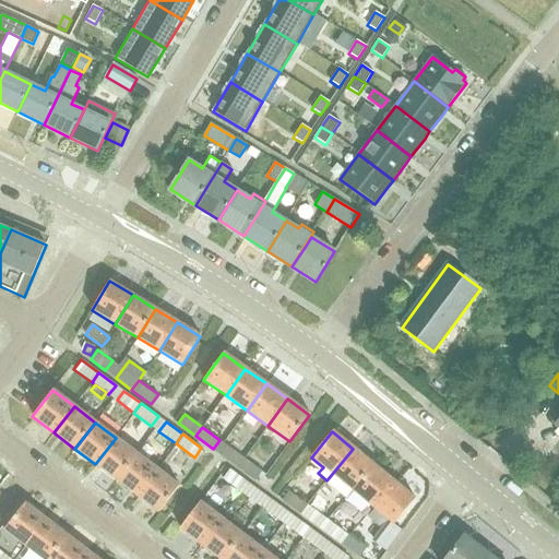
[(116,438),(95,464),(116,480),(135,453),(116,438)]
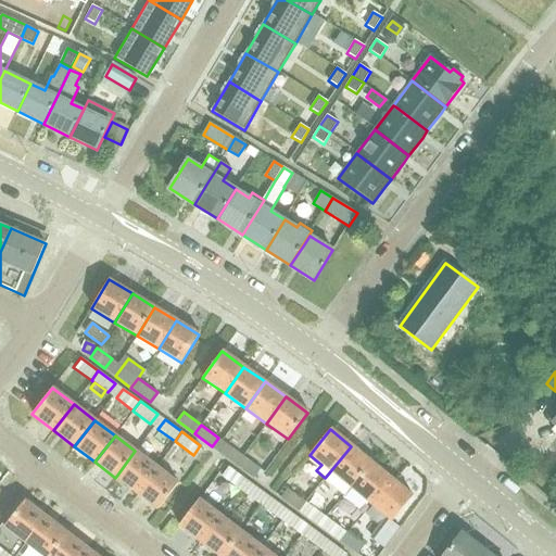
[(237,465),(243,456),(226,443),(219,452),(237,465)]
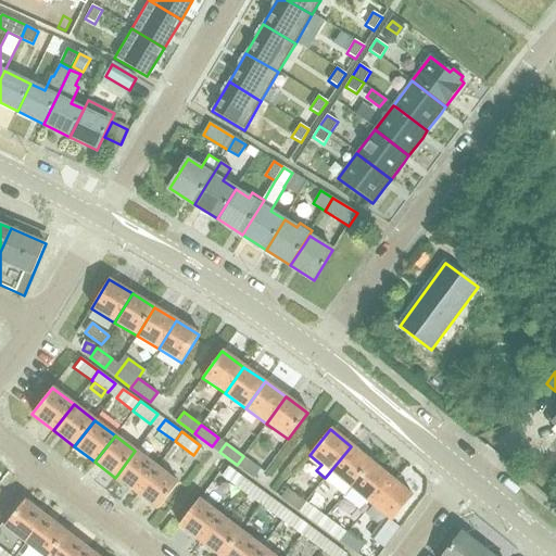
[(371,463),(351,446),(330,471),(351,489),(371,463)]
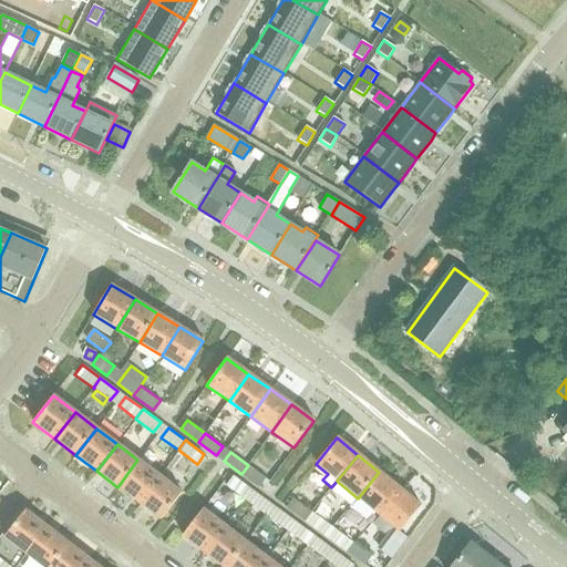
[(158,476),(137,460),(117,487),(138,503),(158,476)]
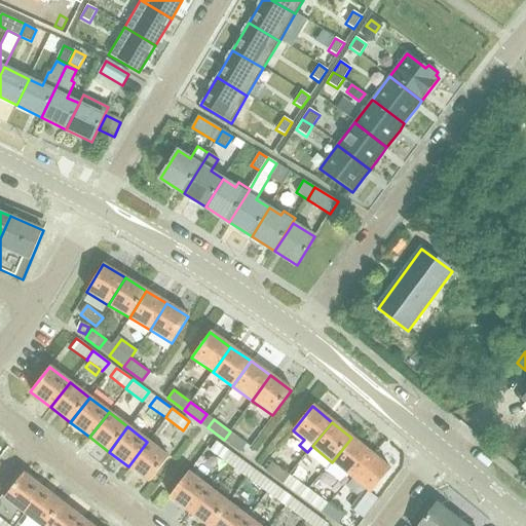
[(247,444),(230,431),(224,440),(240,452),(247,444)]
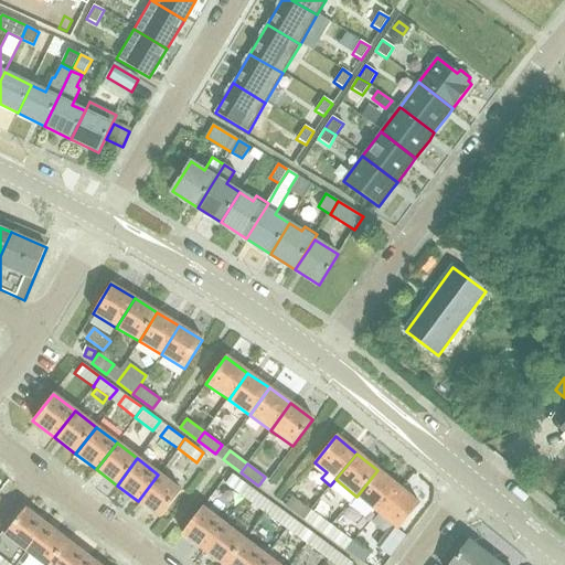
[(377,470),(356,497),(376,513),(397,488),(377,470)]
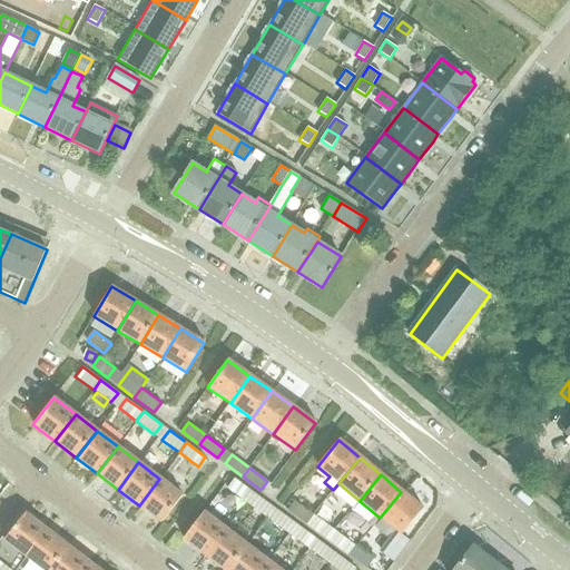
[(246,501),(253,492),(233,478),(226,487),(246,501)]
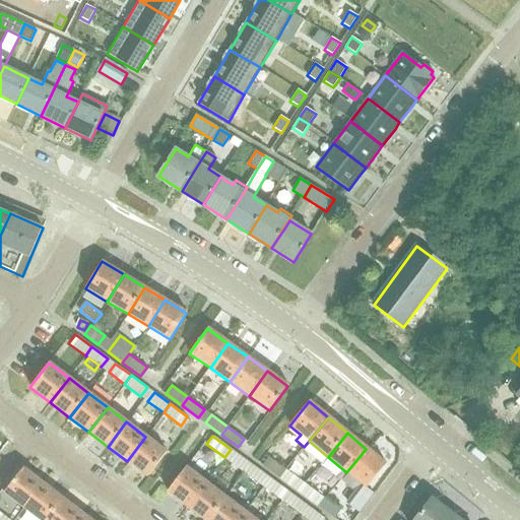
[(166,452),(145,437),(127,461),(147,476),(166,452)]
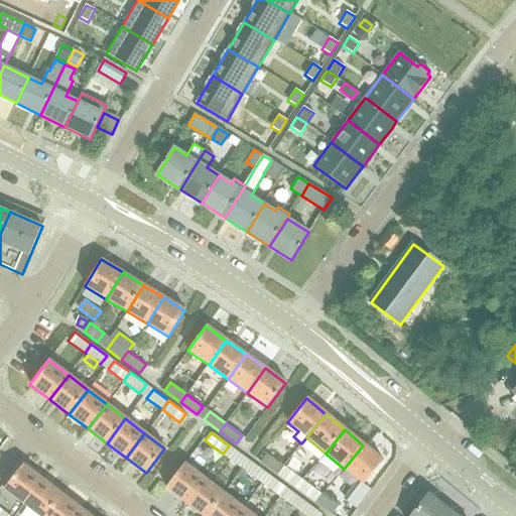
[(229,445),(223,454),(238,466),(244,457),(229,445)]
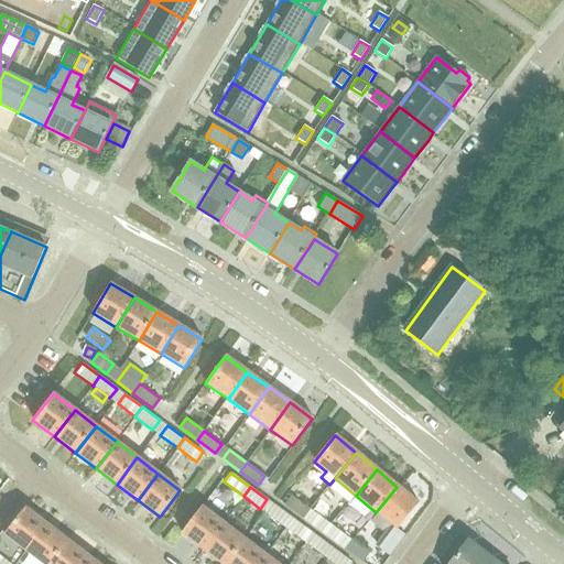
[(397,487),(376,512),(397,529),(418,503),(397,487)]
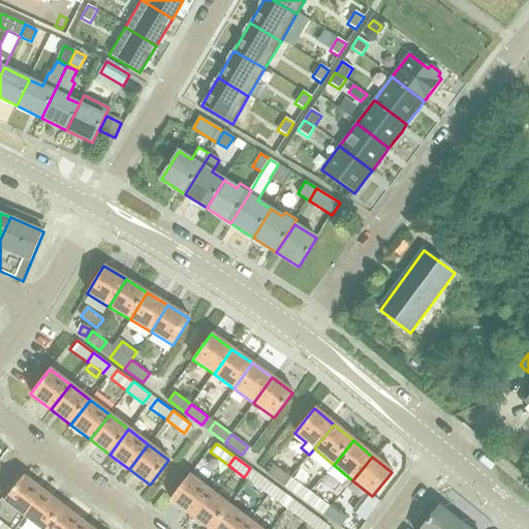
[(290,477),(274,466),(274,465),(268,473),(284,486),(290,477)]
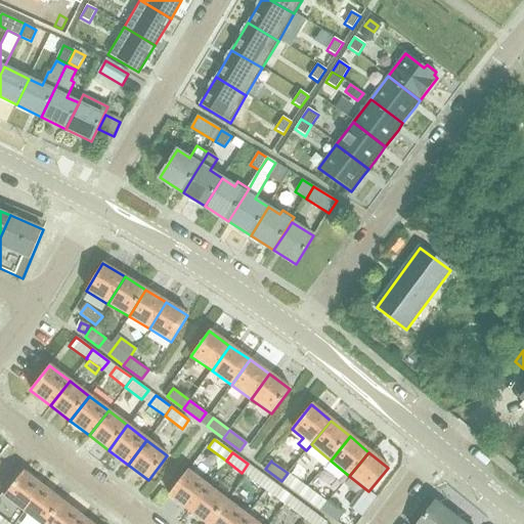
[(256,469),(249,478),(265,490),(272,481),(256,469)]
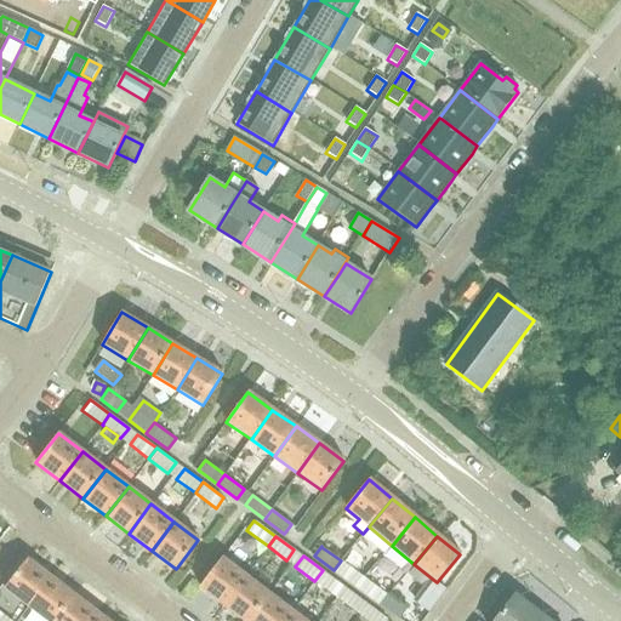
[(223,605),(246,576),(222,557),(199,587),(223,605)]
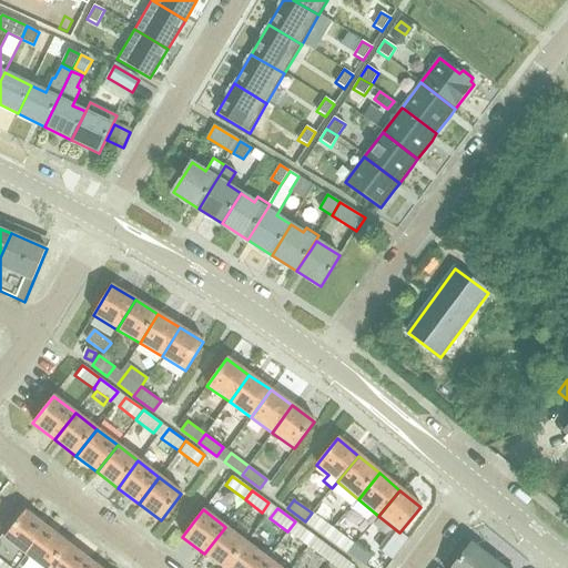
[(26,554),(46,528),(24,510),(3,537),(26,554)]
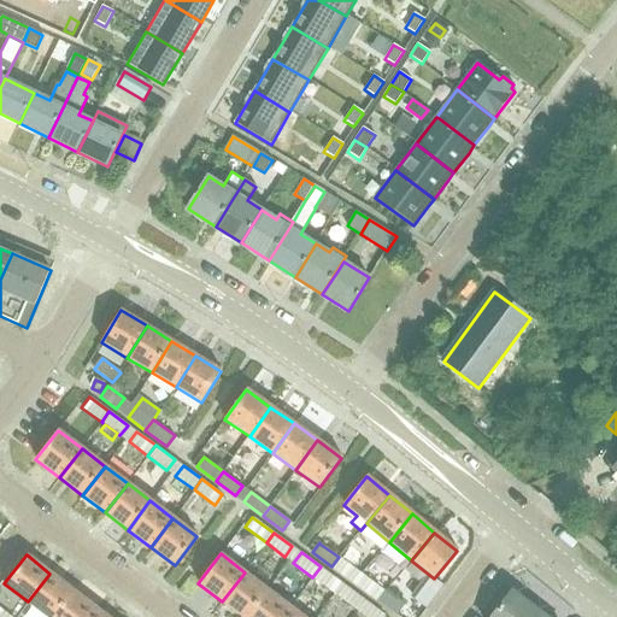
[(358,571),(339,557),(331,566),(351,581),(358,571)]
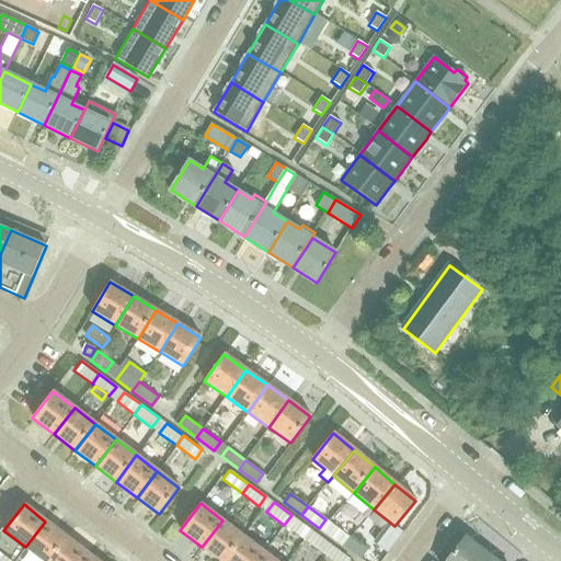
[(292,515),(284,525),(300,536),(307,527),(292,515)]
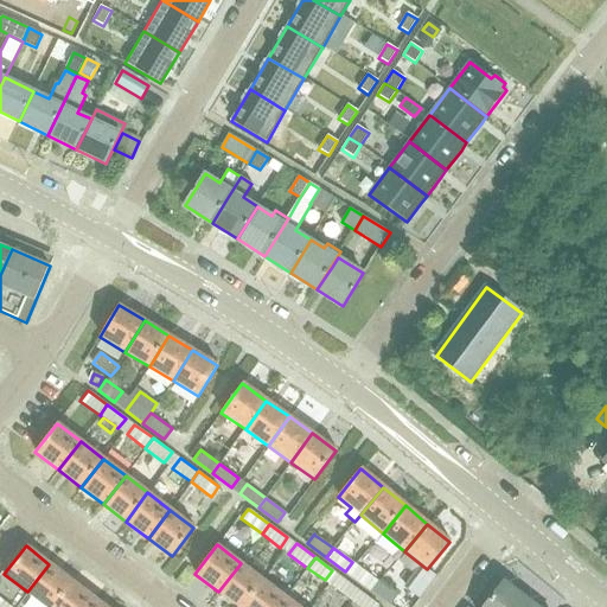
[(241,563),(218,592),(238,606),(242,606),(263,580),(241,563)]
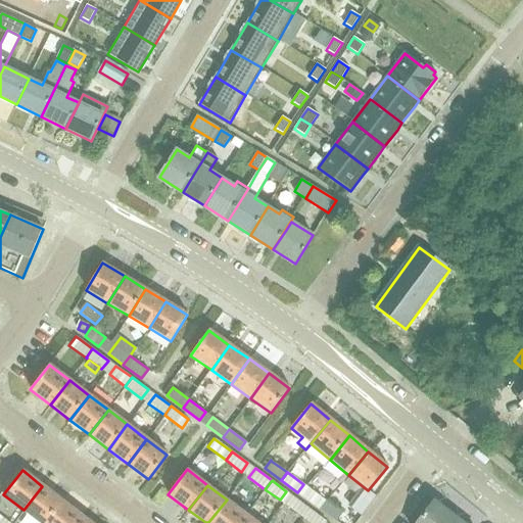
[(42,486),(24,510),(40,522),(44,522),(61,501),(42,486)]
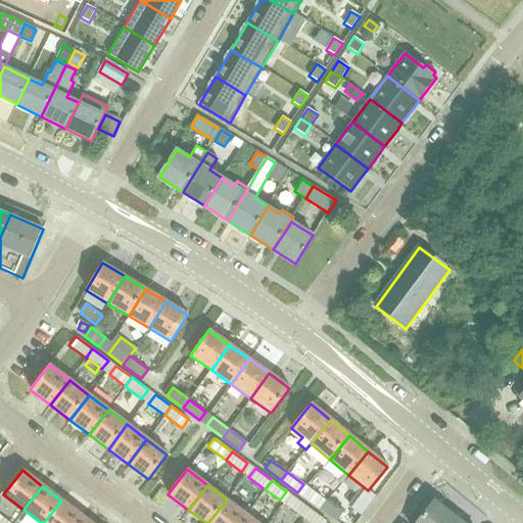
[(320,509),(326,501),(310,488),(303,496),(320,509)]
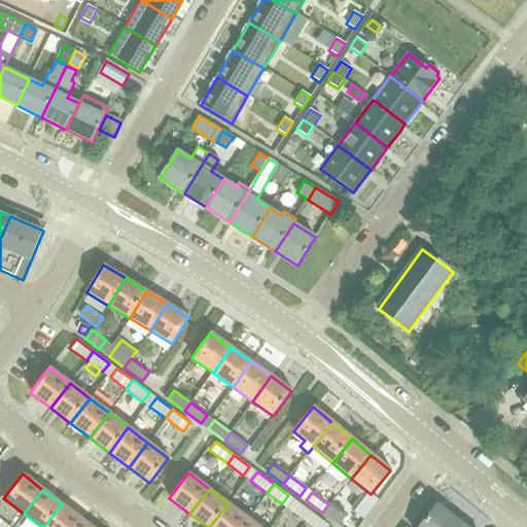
[(296,500),(289,510),(306,522),(313,513),(296,500)]
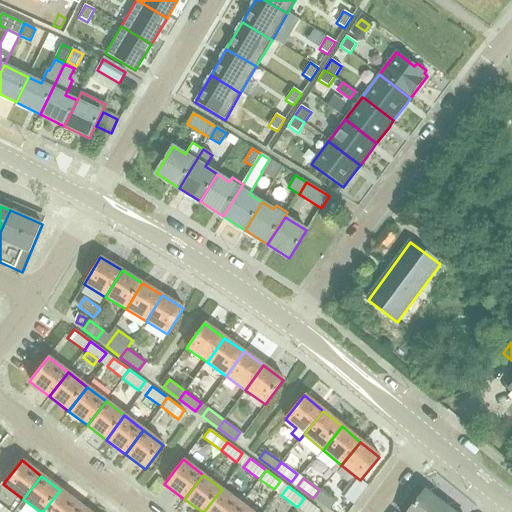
[(222,489),(204,511),(234,511),(241,503),(222,489)]
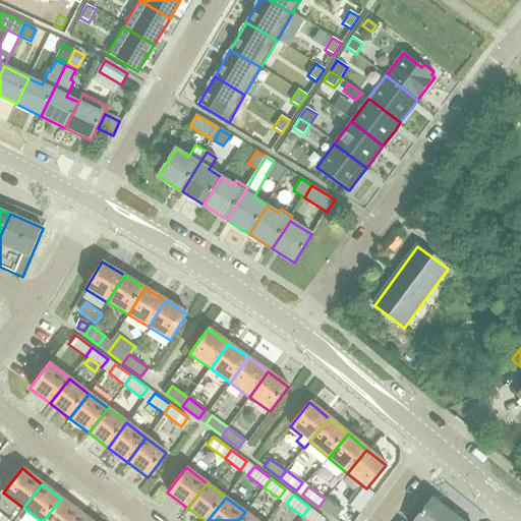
[(61,499),(44,520),(74,520),(80,514),(61,499)]
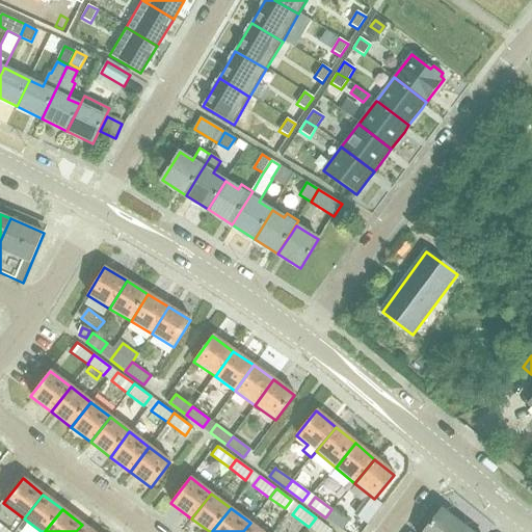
[(348,522),(331,509),(325,517),(342,530),(348,522)]
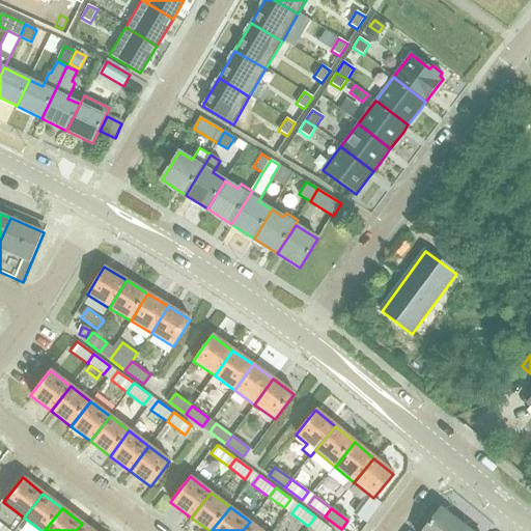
[(470,530),(442,508),(424,530),(470,530)]
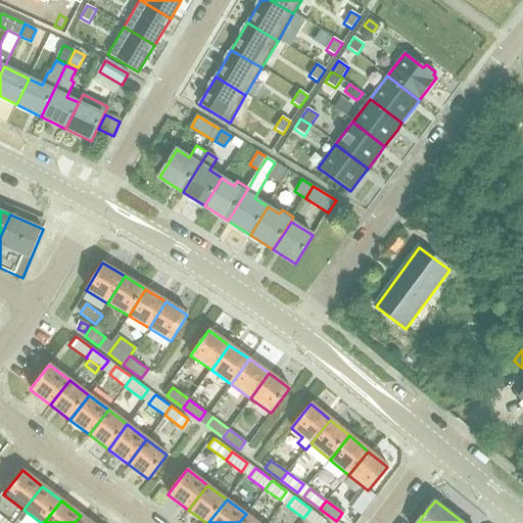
[(325,522),(327,521),(311,509),(303,518),(311,522),(325,522)]
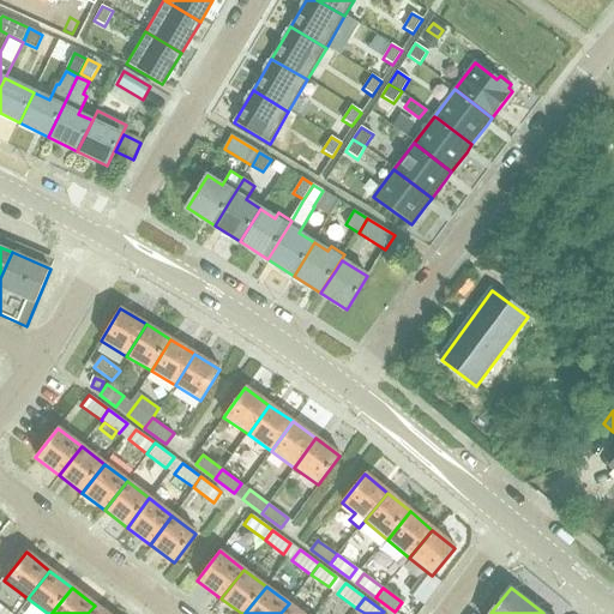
[(301,613),(289,603),(281,613),(301,613)]
